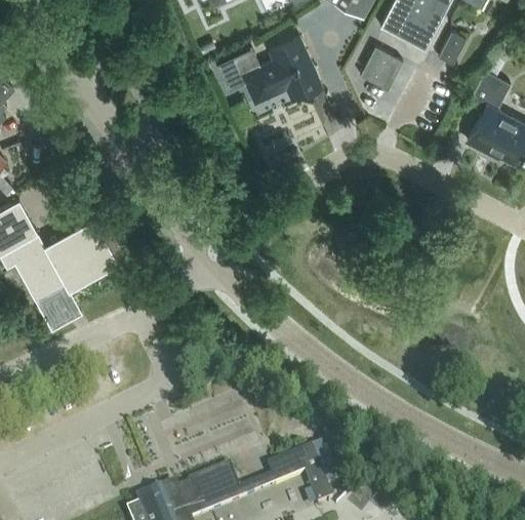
[(326,0),(335,4),(334,5),(353,15),(361,0),(367,0),(373,3),(375,0),(326,0)]
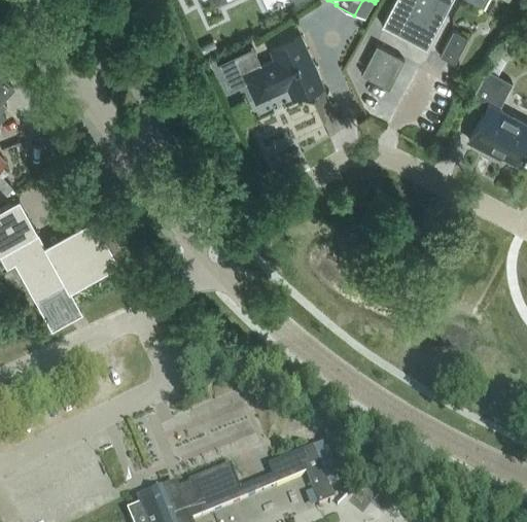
[(396,0),(382,28),(425,50),(437,28),(435,26),(448,0),(462,0),(484,11),(489,0),(396,0)]
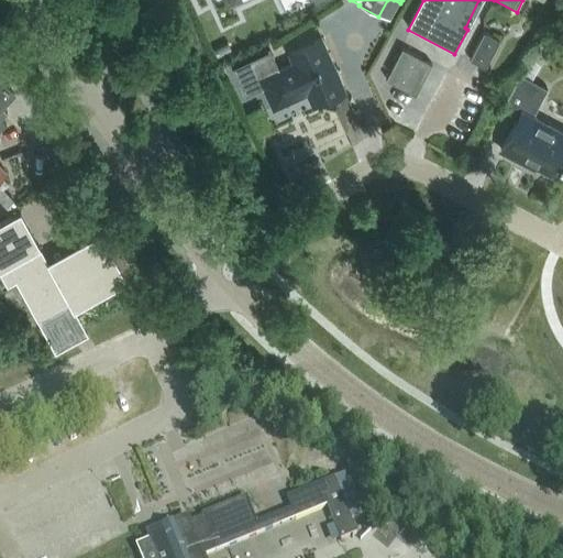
[(486,73),(499,46),(484,39),(470,64),(486,73)]
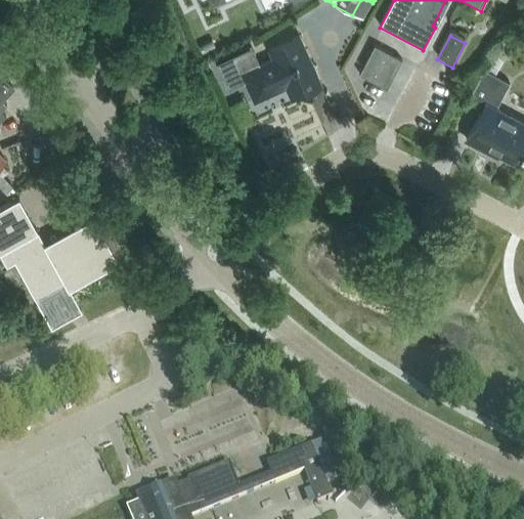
[(250,51),(216,68),(228,93),(245,86),(254,105),(292,88),(297,98),(320,87),(299,41),(268,54),(272,63),(260,70),(250,48),(249,49),(250,51)]
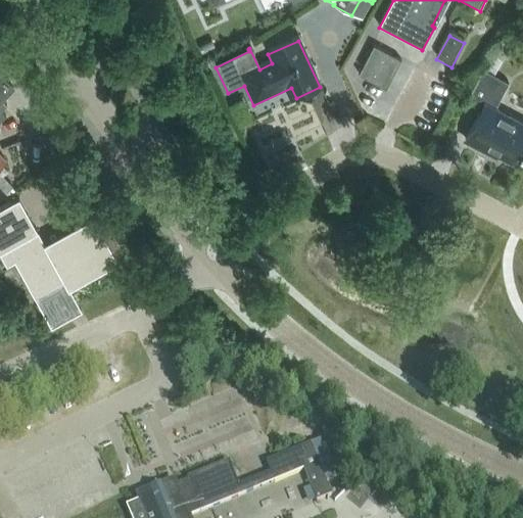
[(400,63),(374,49),(359,79),(385,93),(400,63)]
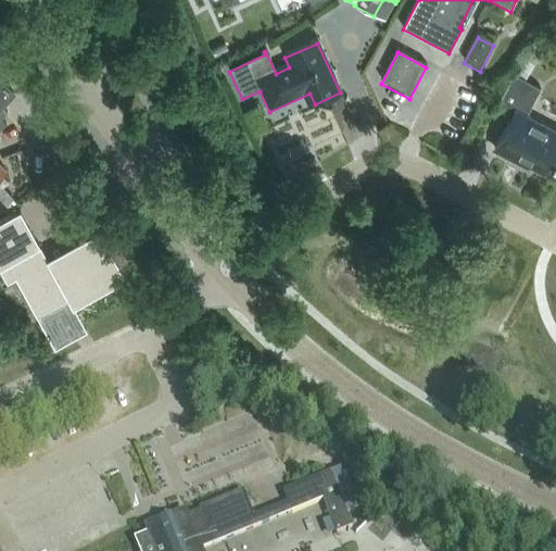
[(0,111),(12,98),(0,86),(0,83),(2,82),(0,79),(0,111)]
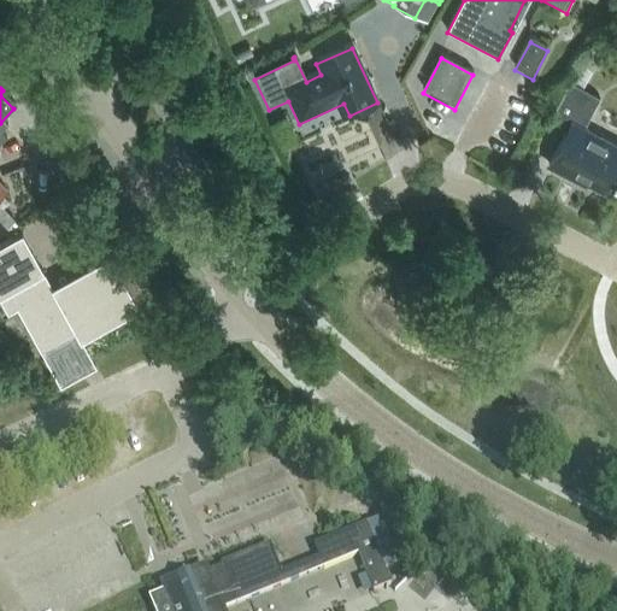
[(570,88),(550,127),(566,135),(548,170),(573,182),(574,178),(606,195),(616,174),(616,152),(582,134),(599,103),(570,88)]
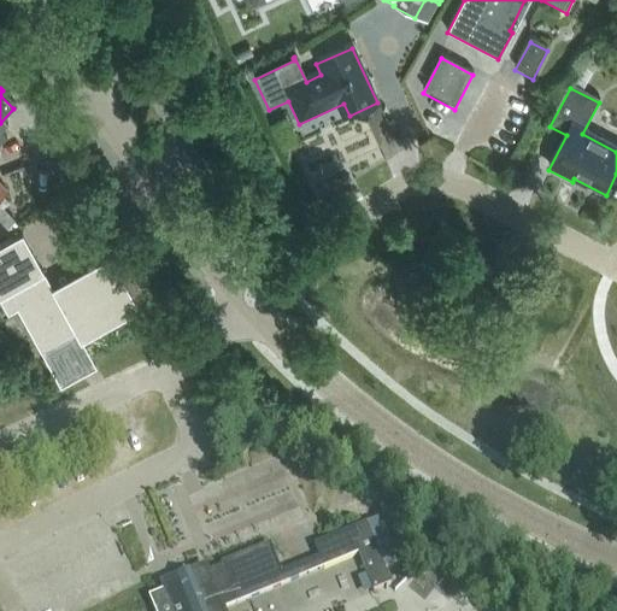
[(112,265),(110,259),(52,292),(43,276),(34,260),(22,236),(15,241),(0,248),(0,304),(7,317),(17,312),(42,359),(60,391),(81,380),(97,371),(81,345),(139,312),(130,297),(112,265)]
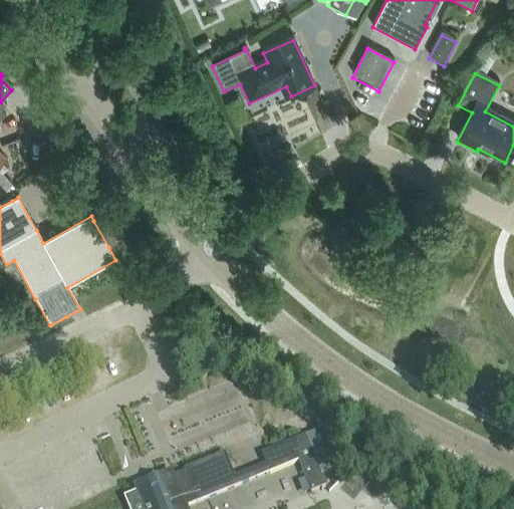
[(198,508),(297,468),(310,499),(324,493),(303,443),(260,460),(264,470),(236,482),(233,483),(223,459),(182,476),(183,478),(174,482),(171,476),(133,492),(136,498),(122,503),(124,508),(198,508)]
